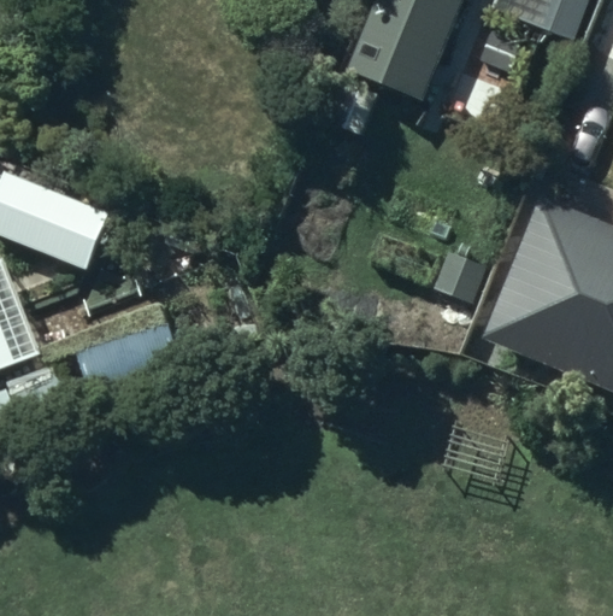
[(376,0),(347,69),(423,100),(464,0),(376,0)]
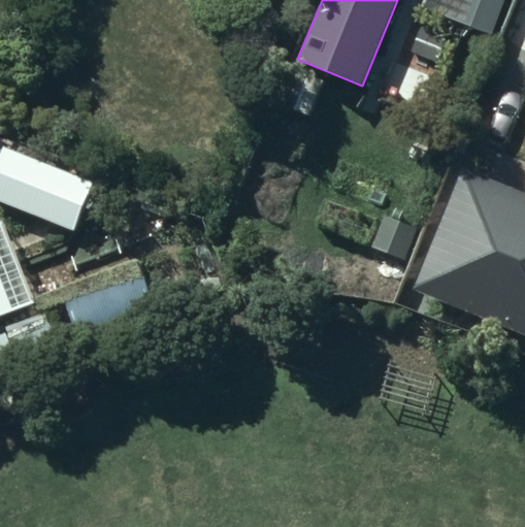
[(483,0),(505,9),(510,0),(483,0)]
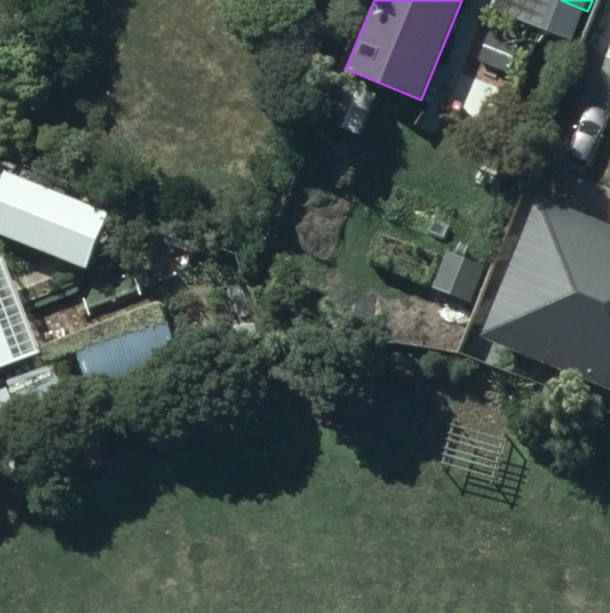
[(61,203),(0,167),(0,218),(38,241),(61,203)]
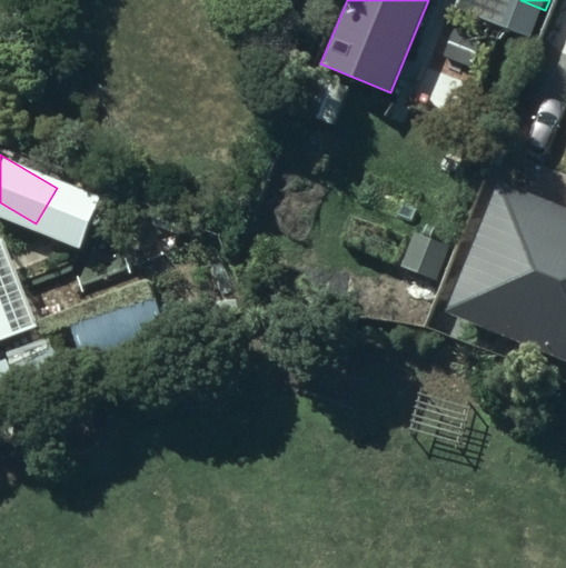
[(95,308),(110,350),(112,354),(172,332),(170,325),(186,319),(172,282),(157,289),(156,286),(95,308)]
